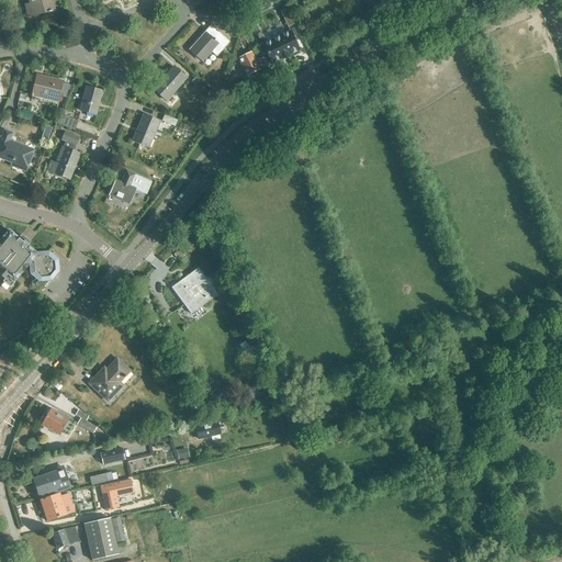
[(29,0),(31,4),(25,6),(29,18),(55,11),(52,0),(29,0)]
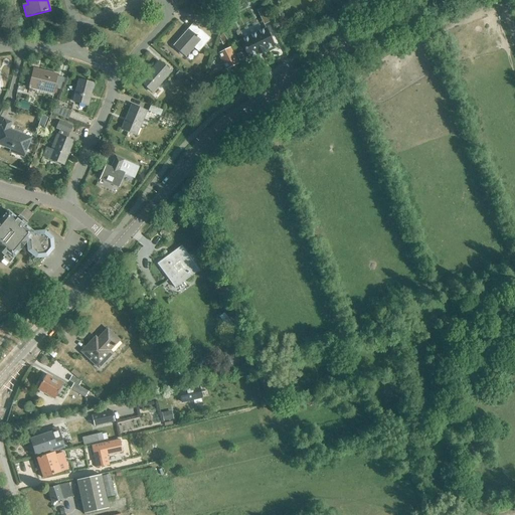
[(194,48),(199,52),(210,39),(193,24),(173,46),(186,57),(194,48)]
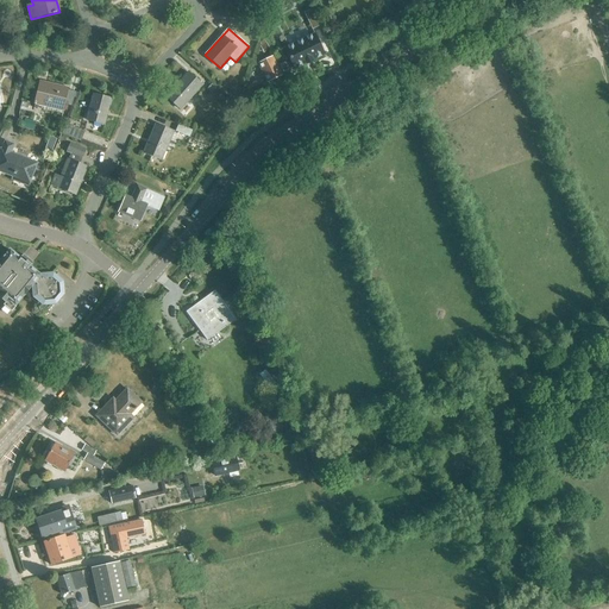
[(284,49),(294,69),(324,55),(314,35),(284,49)]
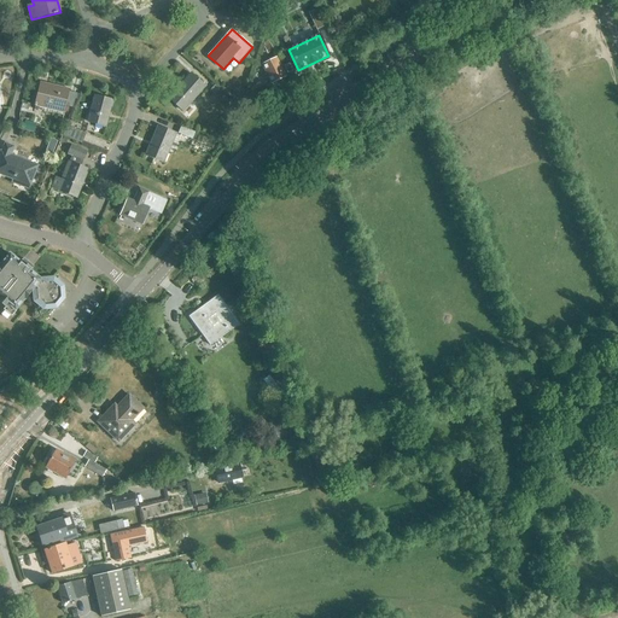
[(260,62),(263,69),(272,85),(285,79),(273,54),(260,62)]
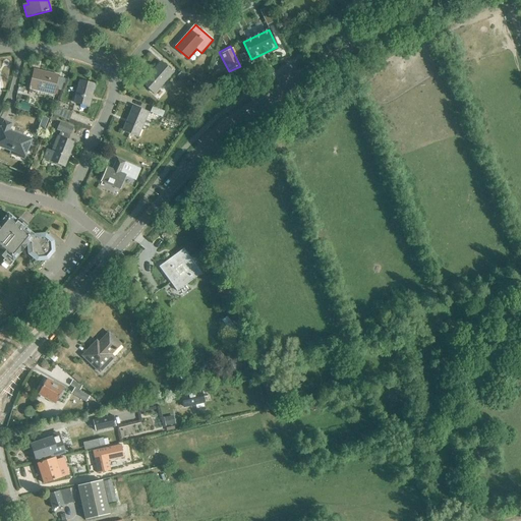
[(142,83),(154,94),(173,73),(161,62),(142,83)]
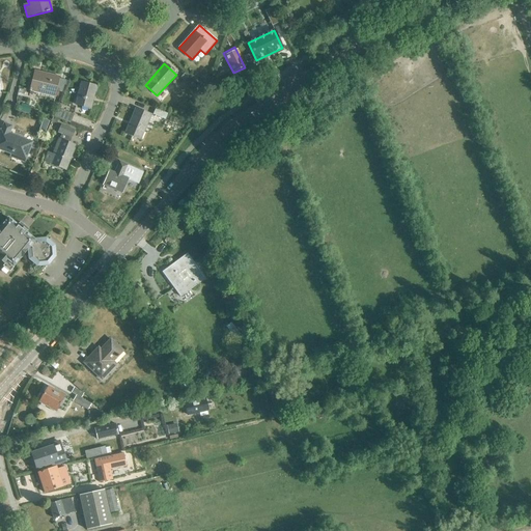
[(34,71),(29,91),(55,98),(56,90),(62,92),(65,81),(59,79),(60,77),(34,71)]
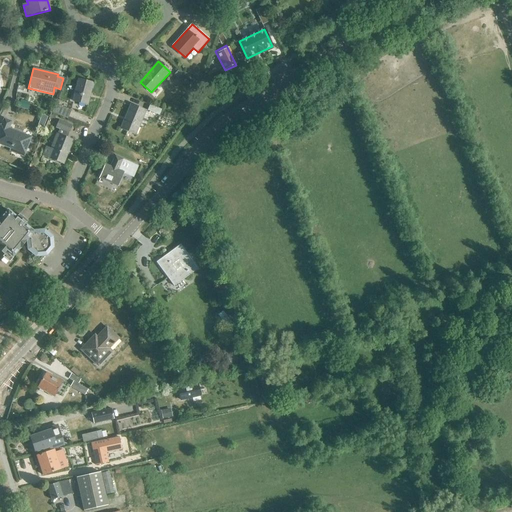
[(73,101),(87,105),(93,83),(79,79),(73,101)]
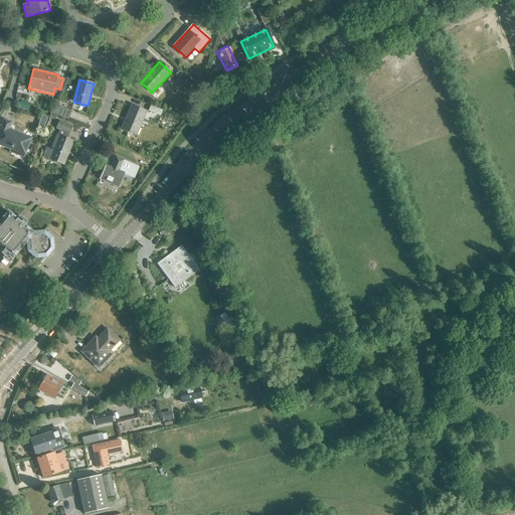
[(53,114),(68,120),(71,112),(56,106),(53,114)]
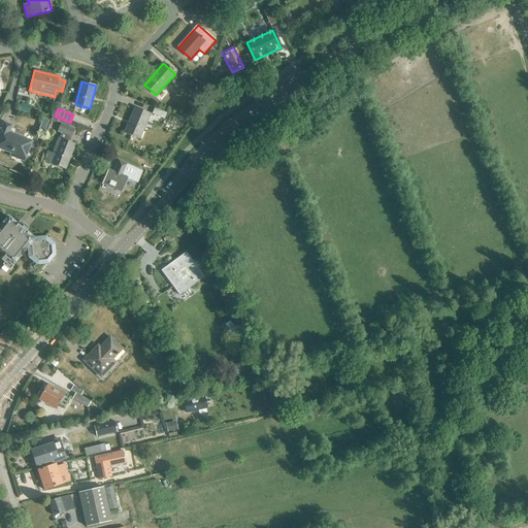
[(125,133),(139,139),(151,114),(135,108),(125,133)]
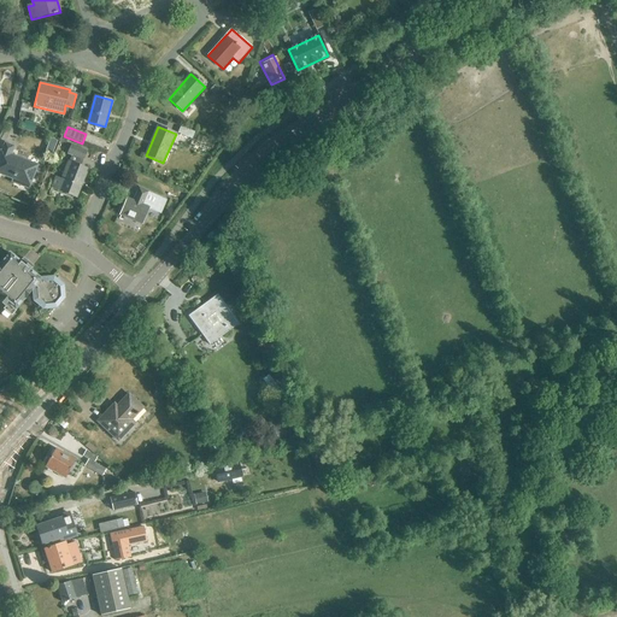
[(177,134),(193,140),(195,133),(181,127),(177,134)]
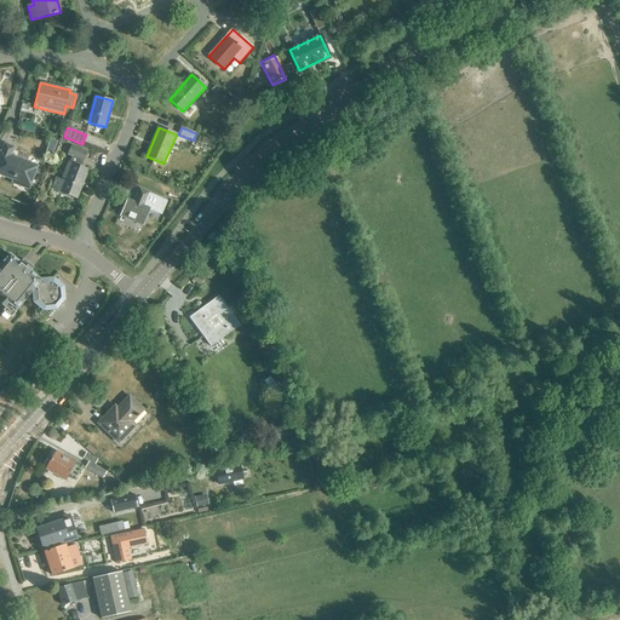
[(38,166),(11,156),(13,148),(5,144),(1,153),(0,151),(0,174),(30,187),(38,166)]
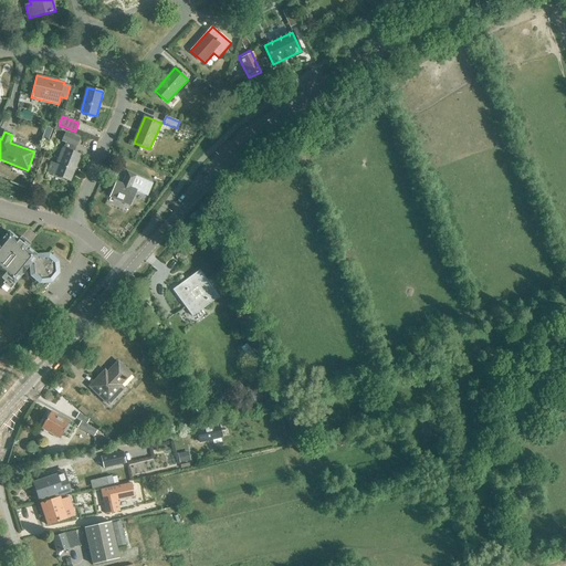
[(81,156),(74,153),(80,140),(65,134),(62,142),(66,143),(64,149),(63,148),(56,165),(51,163),(46,173),(70,181),(81,156)]
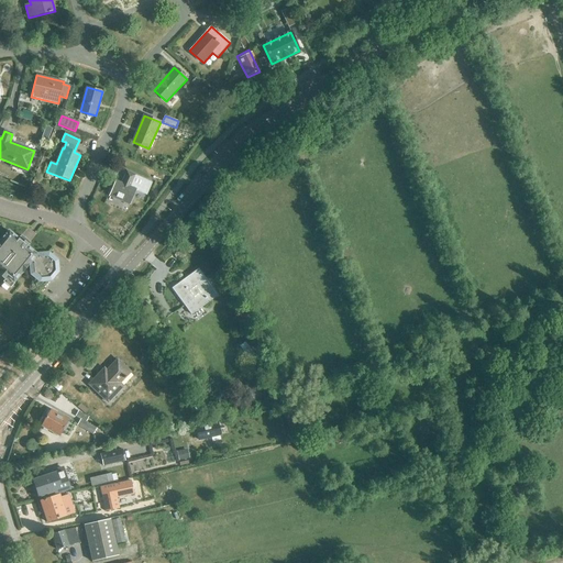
[(131,185),(135,186),(139,177),(127,173),(121,185),(116,183),(110,196),(129,205),(135,190),(130,188),(131,185)]
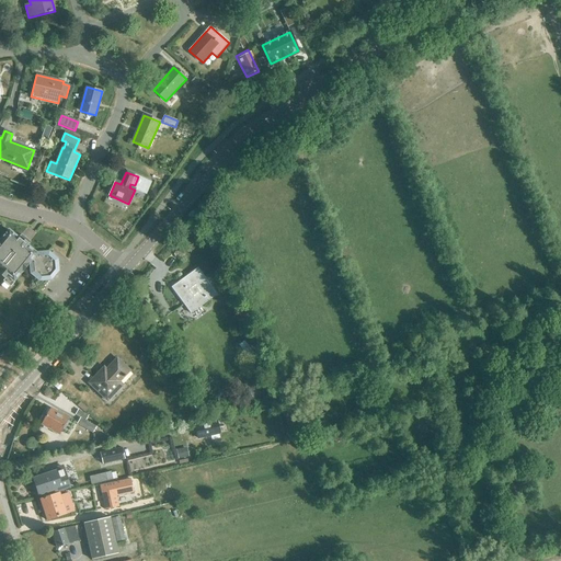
[(27,265),(29,265),(30,275),(38,283),(50,282),(58,273),(57,261),(48,253),(36,253),(35,254),(26,247),(30,242),(21,235),(19,239),(9,230),(0,240),(0,274),(6,279),(3,281),(10,287),(14,282),(22,272),(22,273),(27,265)]
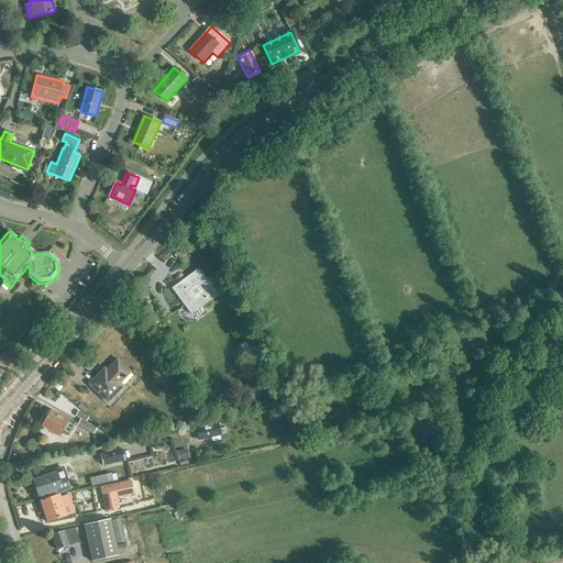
[(172,288),(191,316),(218,296),(198,269),(172,288)]
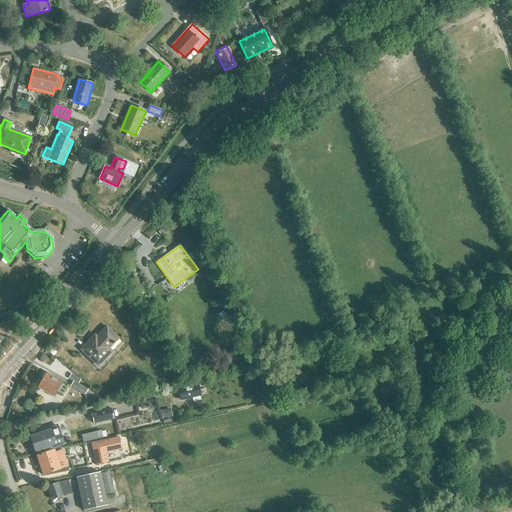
[(111,351),(109,349),(118,338),(106,327),(92,342),(90,340),(81,350),(98,366),(111,351)]
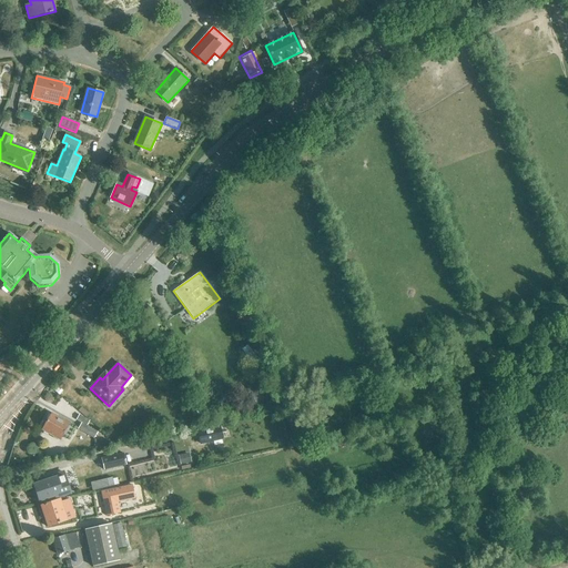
[(63,419),(63,421),(51,414),(46,423),(44,422),(41,426),(43,427),(42,429),(60,439),(62,436),(69,439),(75,428),(69,424),(70,423),(63,419)]
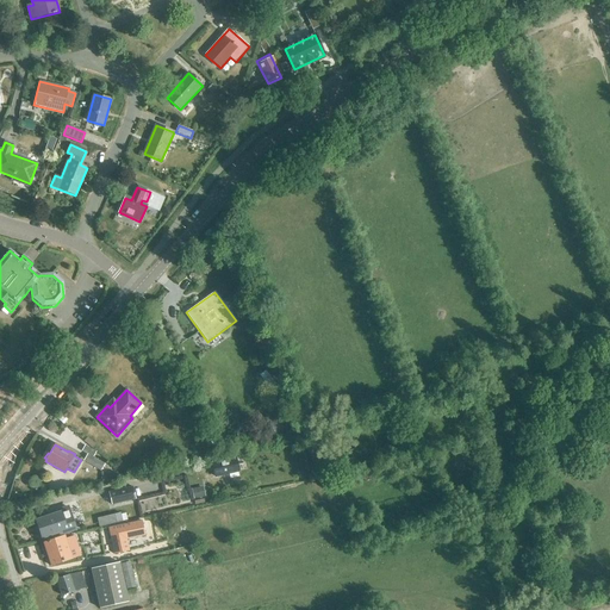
[(83,461),(100,471),(105,464),(93,458),(97,452),(86,446),(82,452),(87,454),(83,461)]
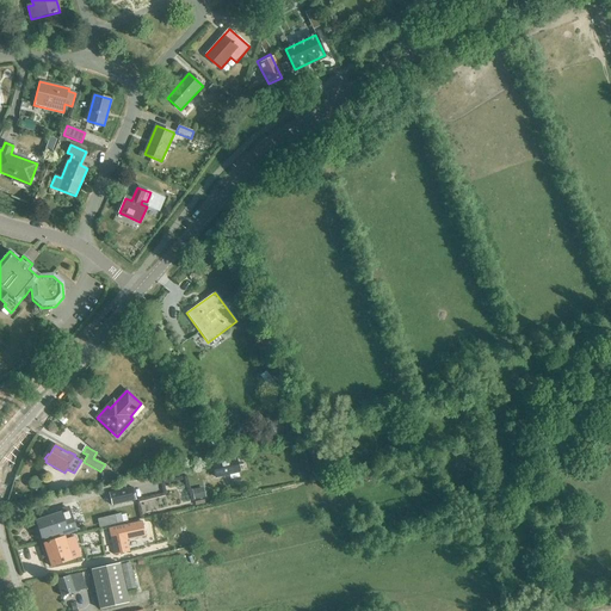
[(211,464),(215,479),(240,473),(236,458),(211,464)]
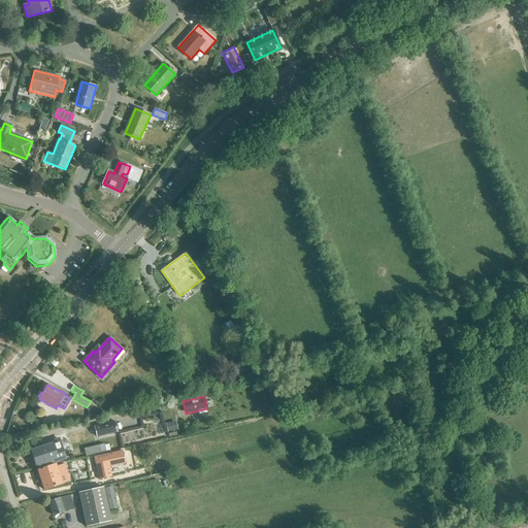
[(326,407),(315,410),(316,417),(327,415),(326,407)]
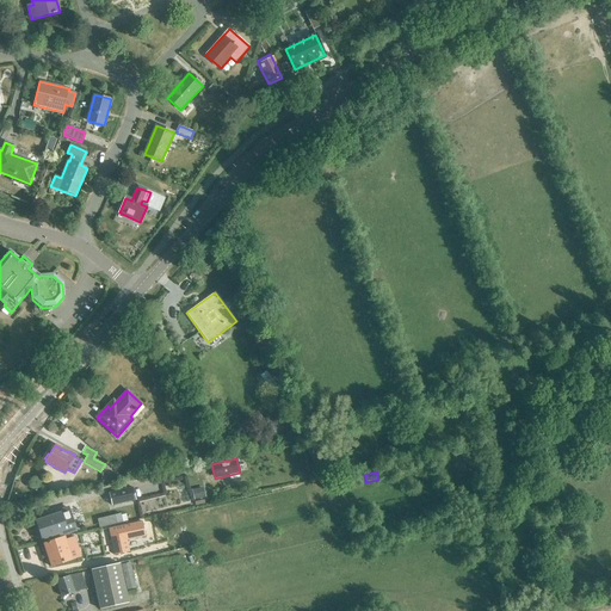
[(109,493),(112,506),(136,500),(133,488),(109,493)]
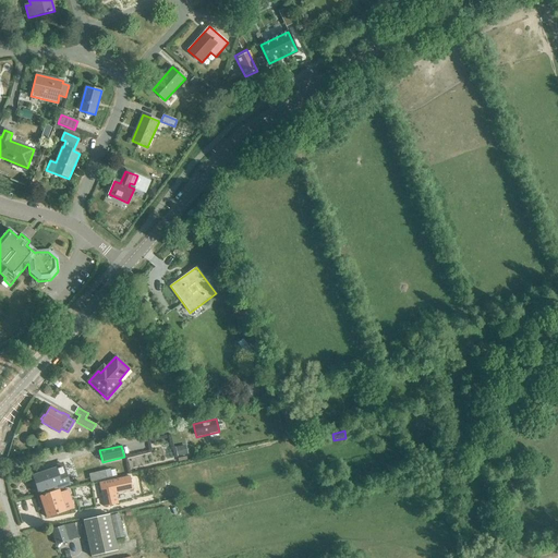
[(186,447),(174,448),(177,459),(187,457),(186,447)]
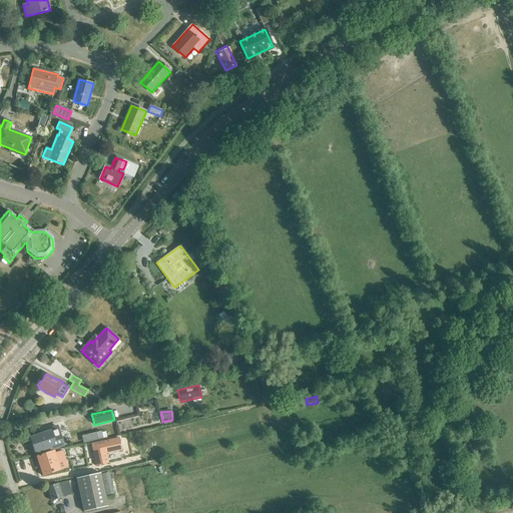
[(43,434),(31,438),(36,452),(50,447),(51,449),(63,445),(57,427),(42,432),(43,434)]
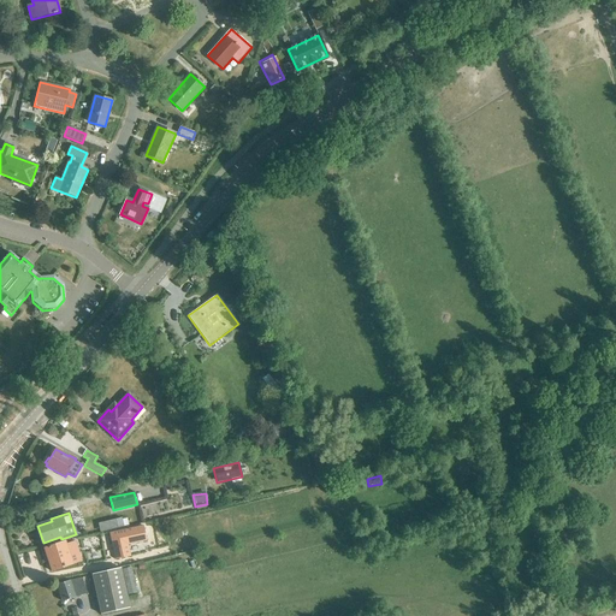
[(96,534),(131,526),(119,528),(118,528),(124,527),(122,519),(99,523),(100,532),(96,533),(96,534)]
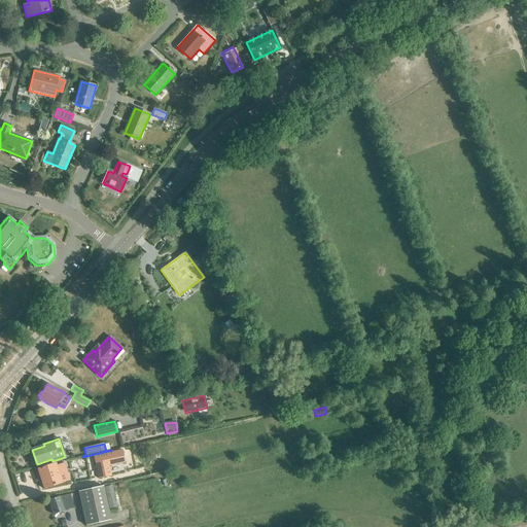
[(123,450),(94,456),(99,479),(111,476),(109,466),(126,462),(123,450)]
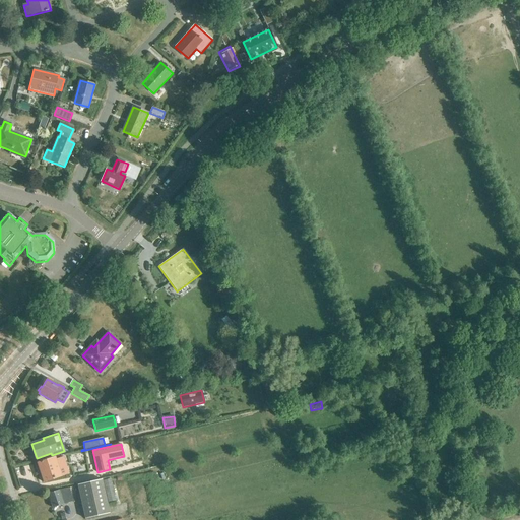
[(56,457),(38,463),(45,482),(67,474),(62,457),(56,459),(56,457)]
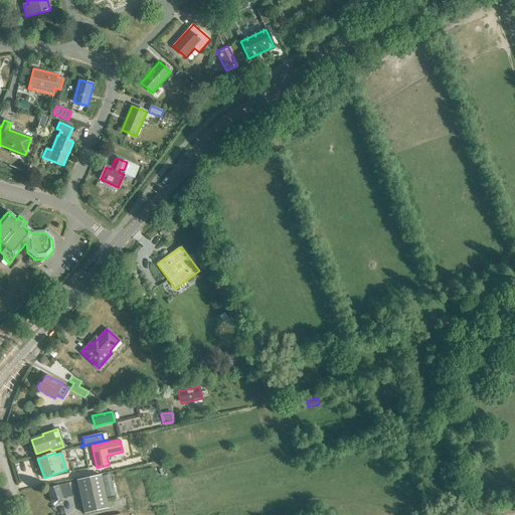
[(80,479),(76,480),(80,497),(84,514),(109,509),(101,475),(80,479)]
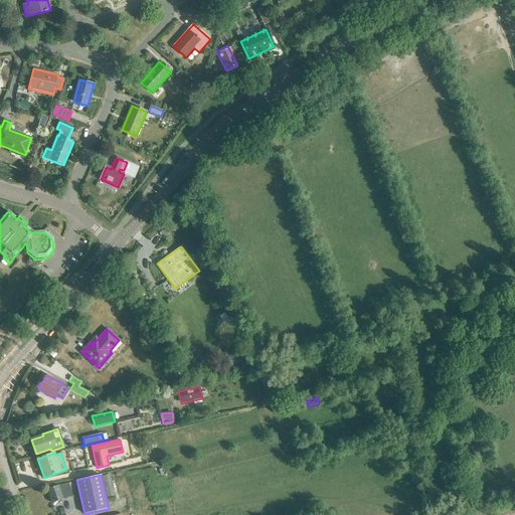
[(103,476),(108,497),(115,495),(110,475),(103,476)]
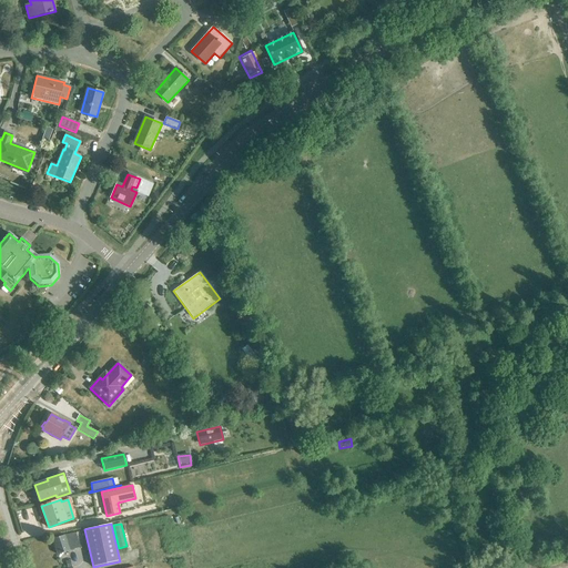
[(75,533),(51,539),(58,556),(73,551),(72,548),(81,547),(75,533)]
